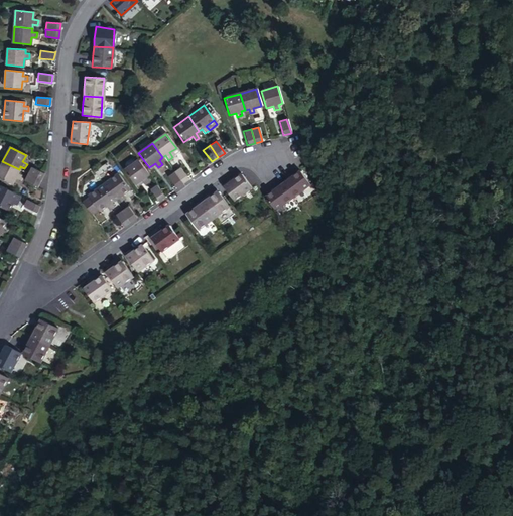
[(147,174),(137,160),(124,170),(134,184),(140,180),(143,183),(147,180),(144,177),(147,174)]
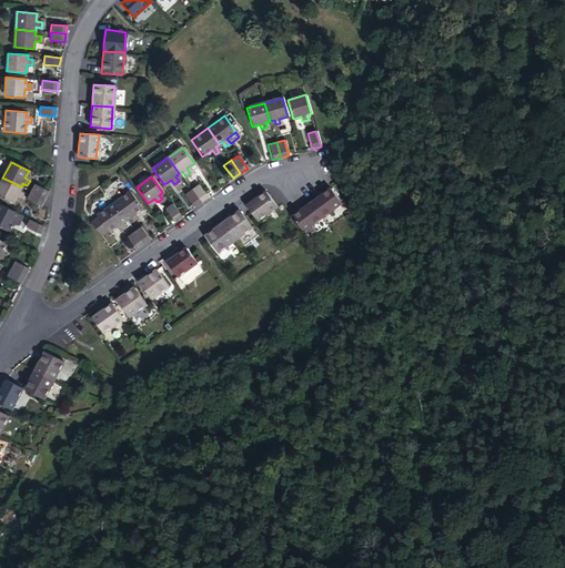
[(21,186),(2,178),(0,182),(0,196),(12,203),(16,195),(20,199),(23,193),(19,191),(21,186)]
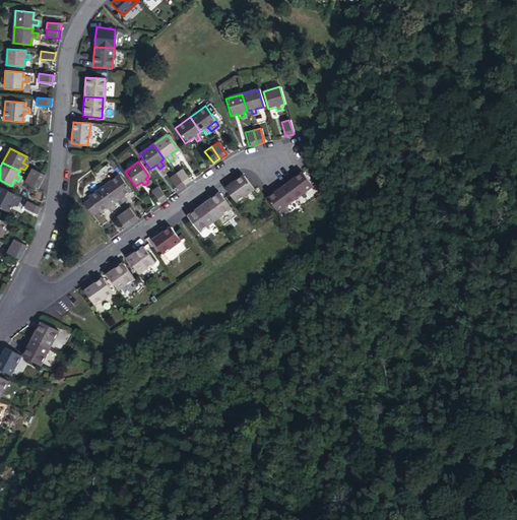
[(31,169),(27,176),(41,182),(44,175),(31,169)]
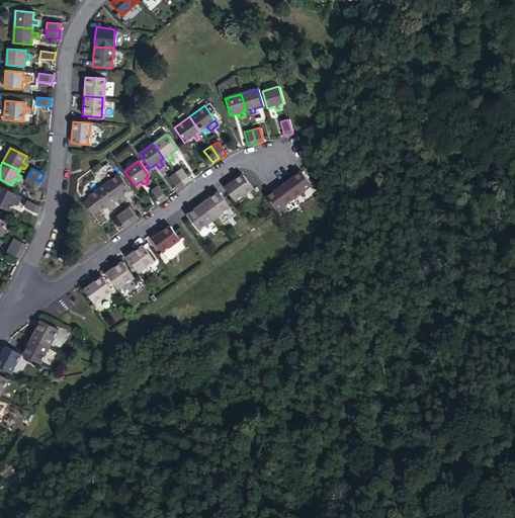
[(180,168),(173,173),(182,184),(188,180),(180,168)]
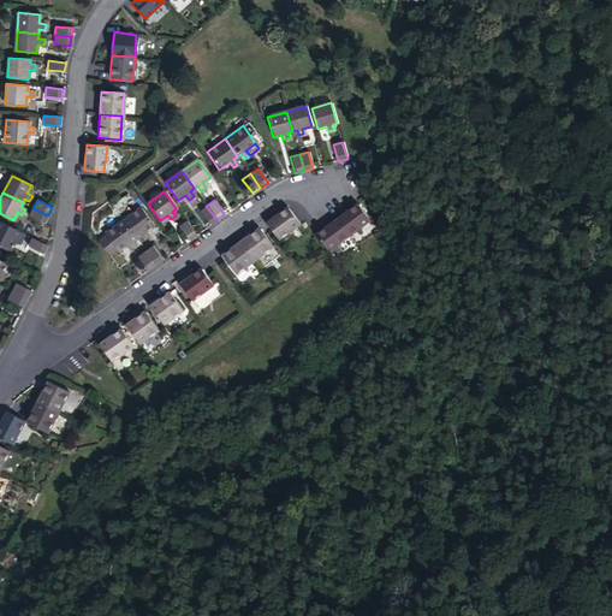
[(334,220),(346,236),(368,220),(356,205),(348,211),(342,215),(334,220)]
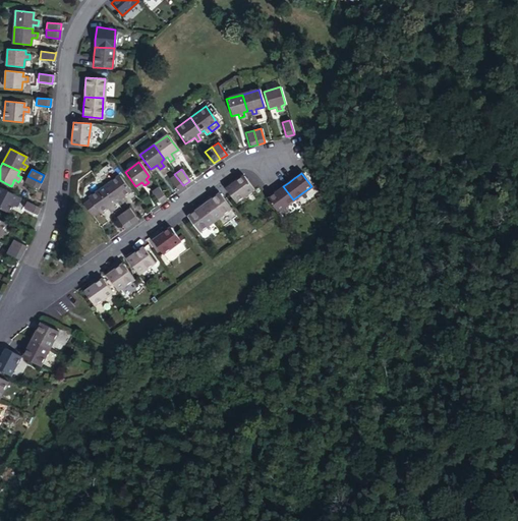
[(183,185),(174,174),(169,178),(177,189),(183,185)]
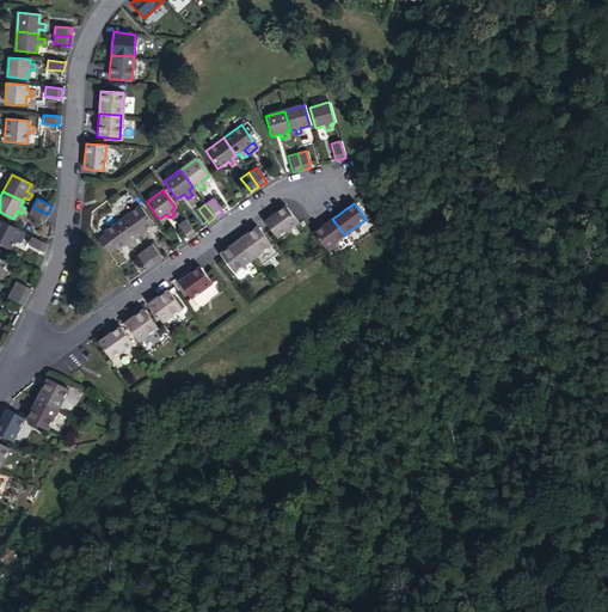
[(269,218),(263,221),(275,237),(296,221),(284,206),(275,213),(269,218)]
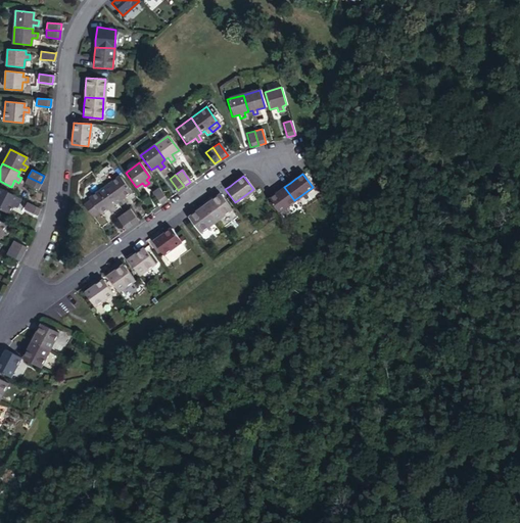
[(41,183),(28,177),(25,183),(38,190),(41,183)]
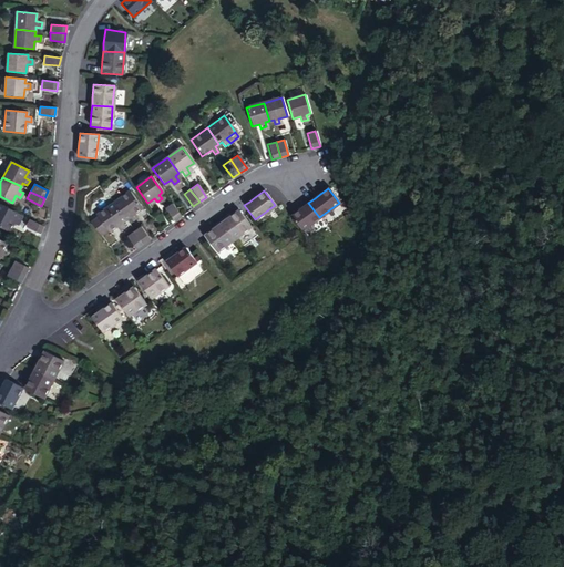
[(129,192),(112,204),(124,220),(127,218),(131,223),(135,219),(132,214),(141,208),(129,192)]
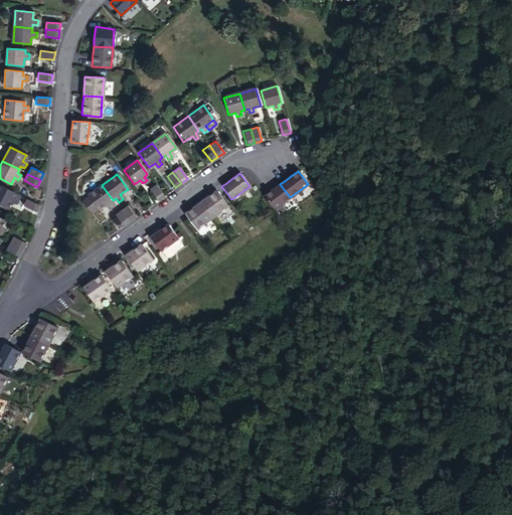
[(157,200),(163,196),(155,184),(149,189),(157,200)]
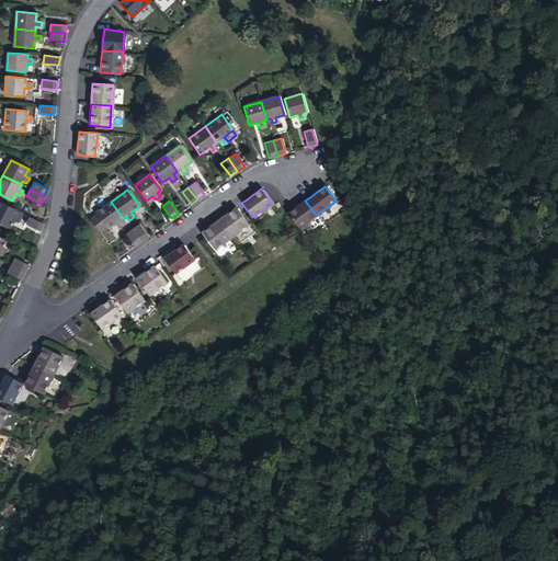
[(297,228),(316,215),(305,201),(300,204),(294,208),(286,214),(297,228)]
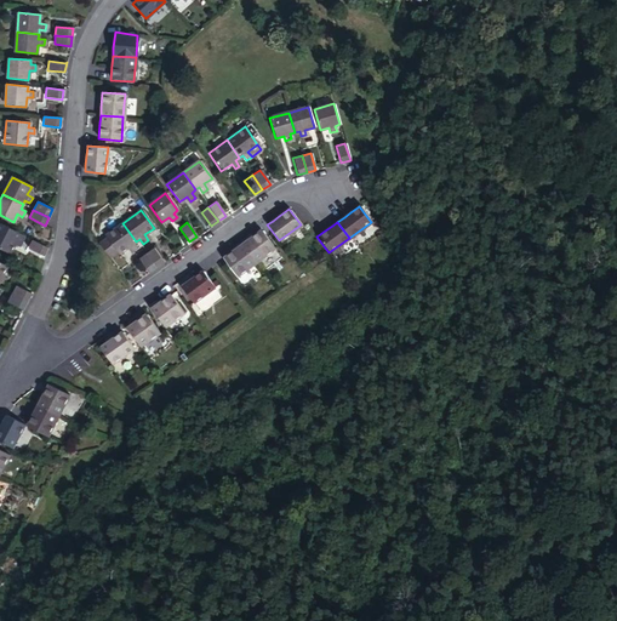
[(20,233),(0,223),(0,249),(10,254),(15,243),(20,245),(22,240),(17,238),(20,233)]
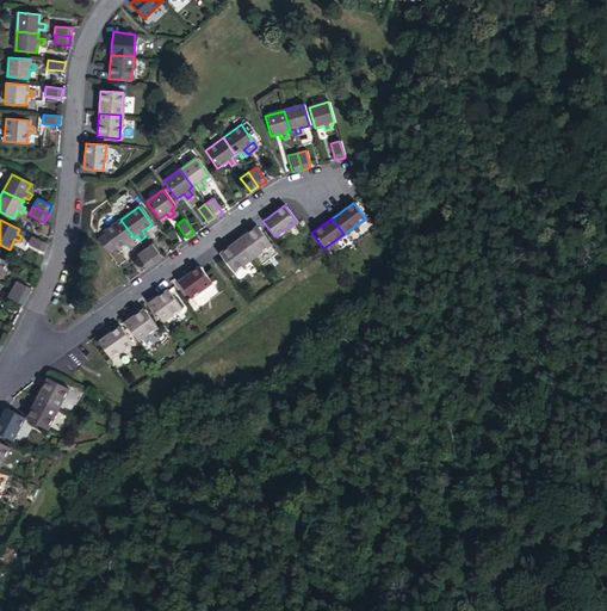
[(134,238),(121,220),(103,232),(105,235),(116,248),(117,251),(125,244),(129,248),(135,245),(130,240),(134,238)]
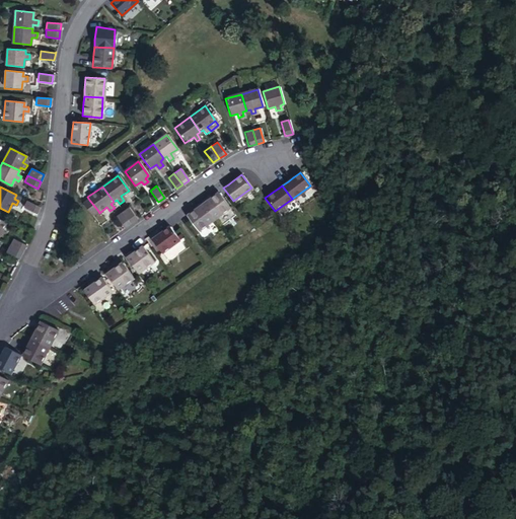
[(201,204),(213,219),(228,208),(217,192),(207,200),(201,204)]
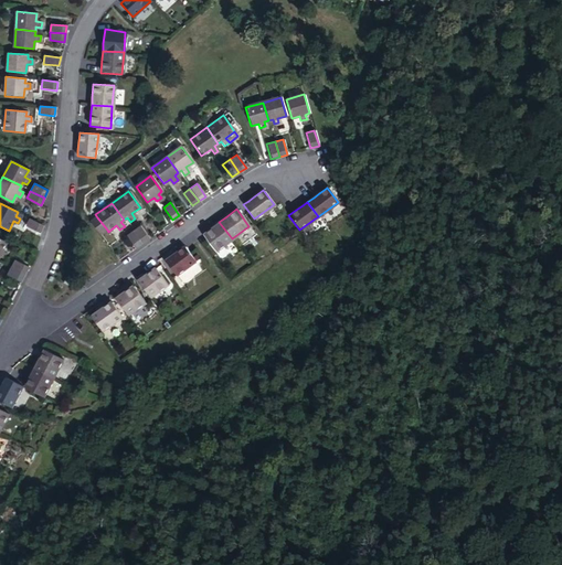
[(97,217),(91,222),(99,234),(107,230),(97,217)]
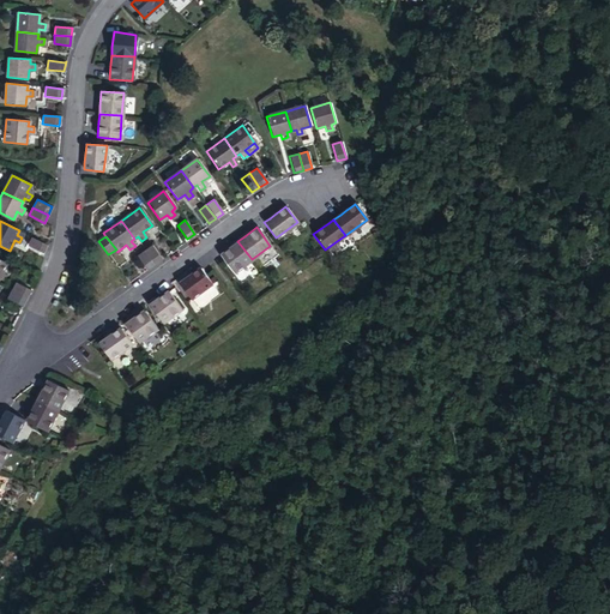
[(42,253),(47,245),(31,238),(28,245),(42,253)]
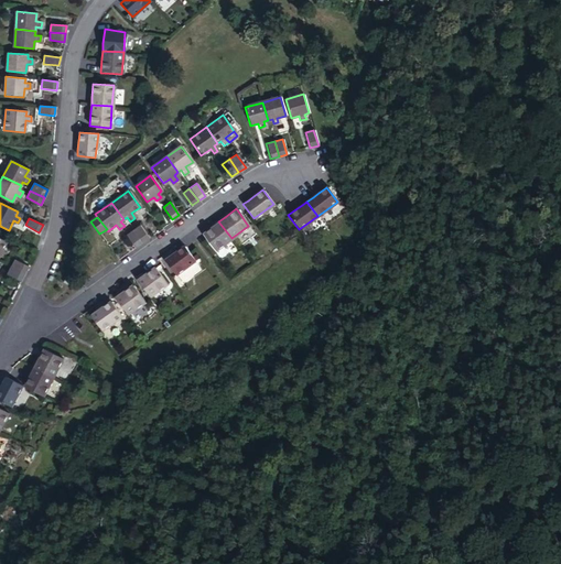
[(214,250),(232,238),(218,221),(213,225),(202,232),(214,250)]
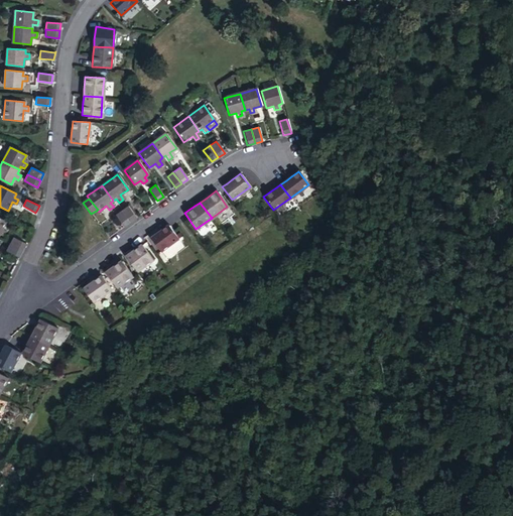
[(126,206),(120,211),(128,222),(135,218),(126,206)]
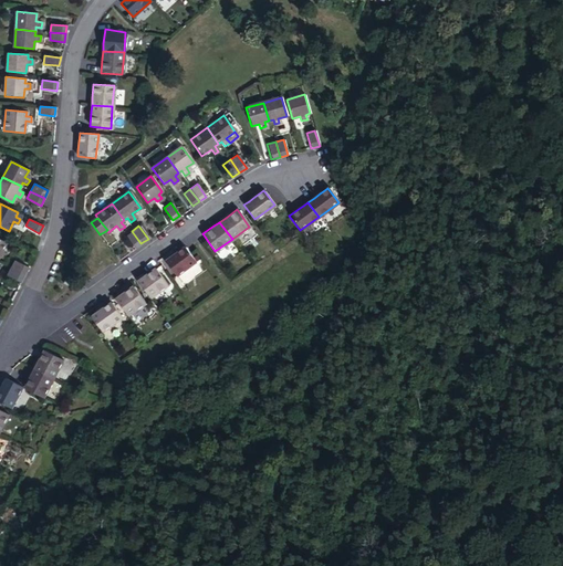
[(141,243),(132,231),(125,236),(135,248),(141,243)]
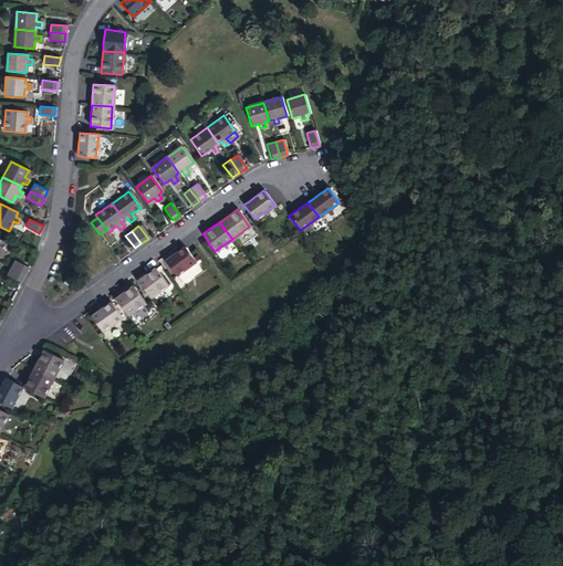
[(184,247),(176,252),(169,257),(164,261),(175,276),(195,262),(184,247)]
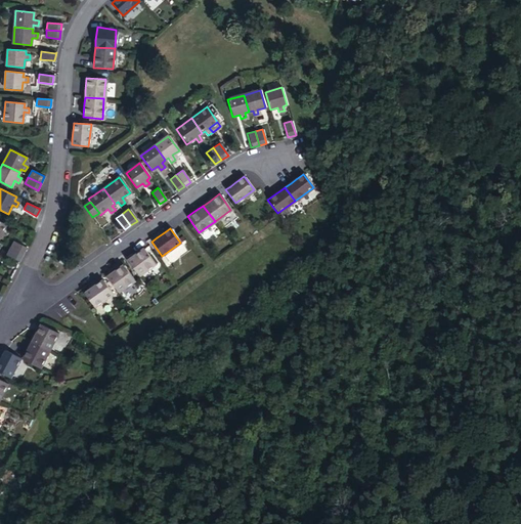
[(13,241),(9,248),(23,254),(26,248),(13,241)]
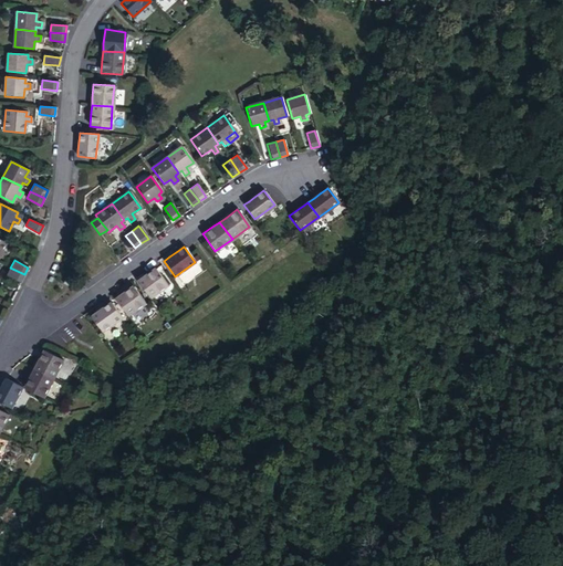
[(24,274),(10,268),(7,275),(20,283),(24,274)]
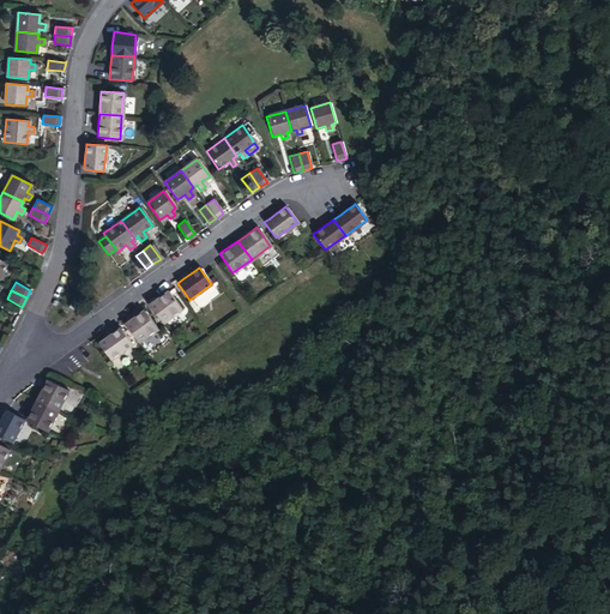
[(149,305),(161,323),(180,309),(167,292),(155,300),(149,305)]
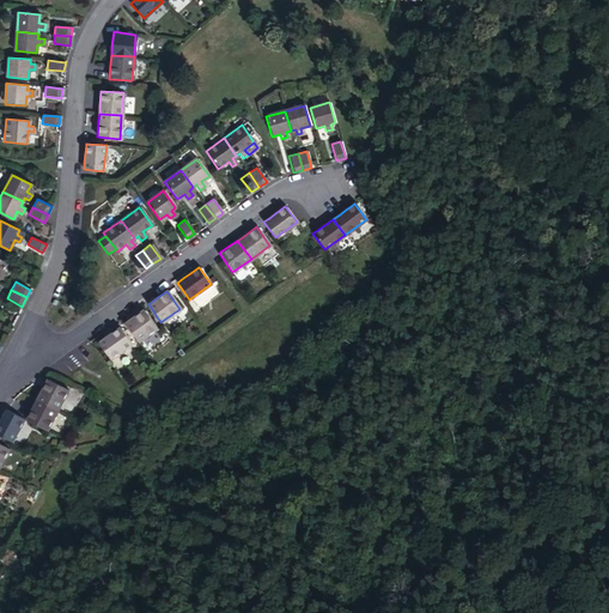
[(73,309),(78,301),(72,298),(67,307),(73,309)]
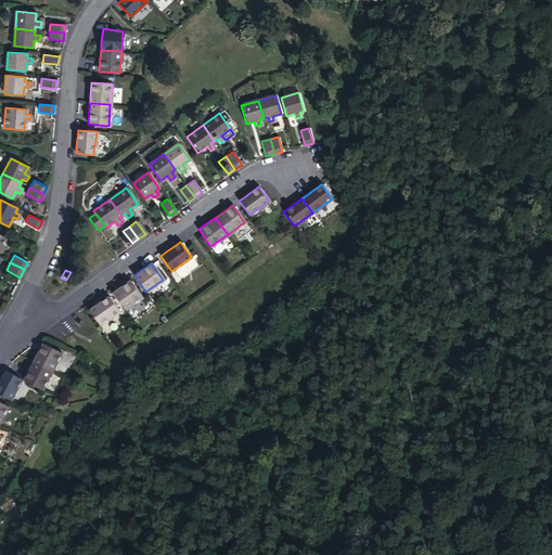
[(112,293),(124,309),(141,297),(129,281),(118,288),(112,293)]
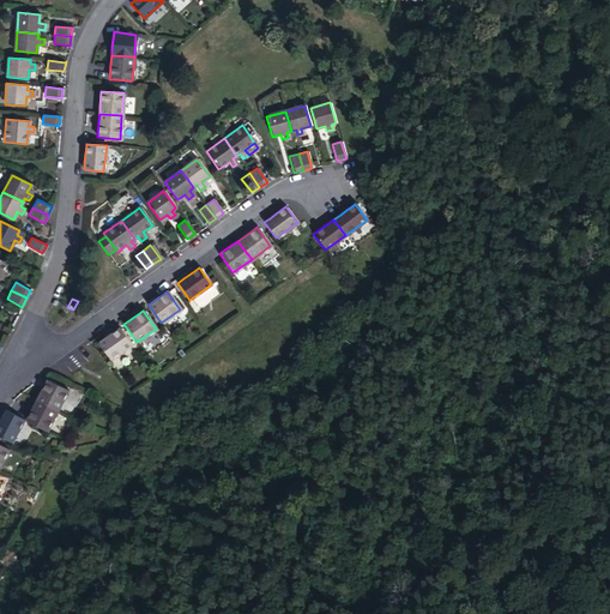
[(119,327),(104,338),(97,343),(109,360),(131,344),(119,327)]
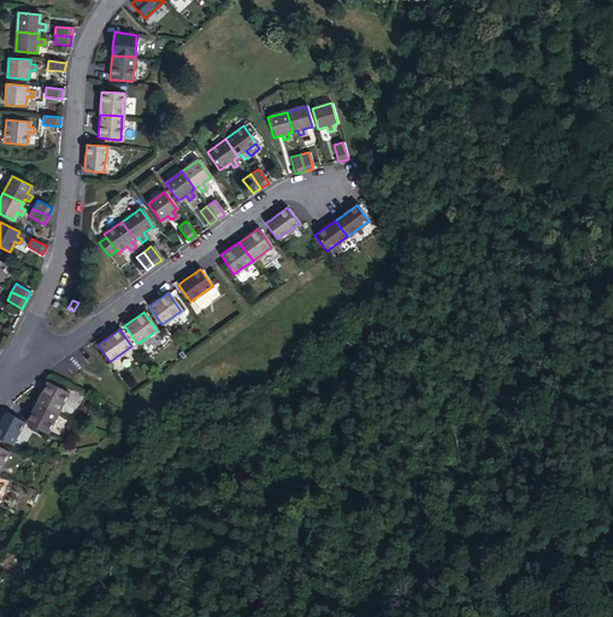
[(36,403),(57,413),(68,392),(48,381),(40,397),(36,403)]
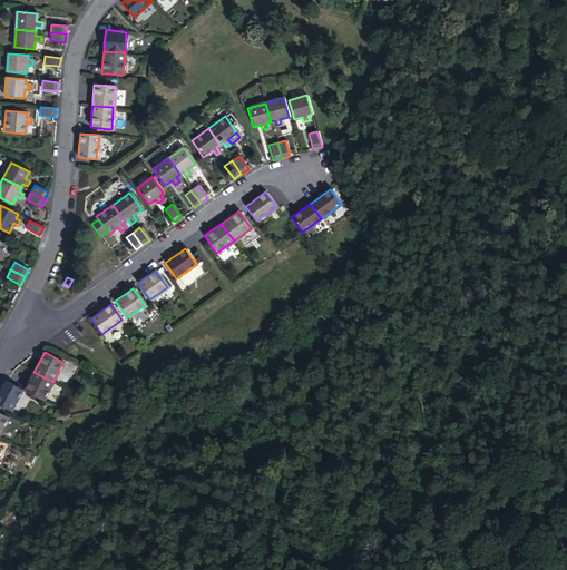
[(42,401),(52,382),(33,372),(30,379),(25,391),(42,401)]
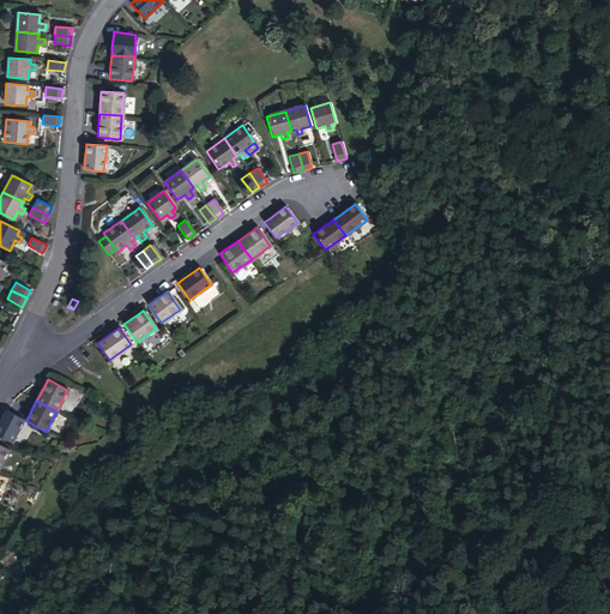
[(0,437),(11,443),(23,420),(5,410),(1,416),(0,419),(0,437)]
